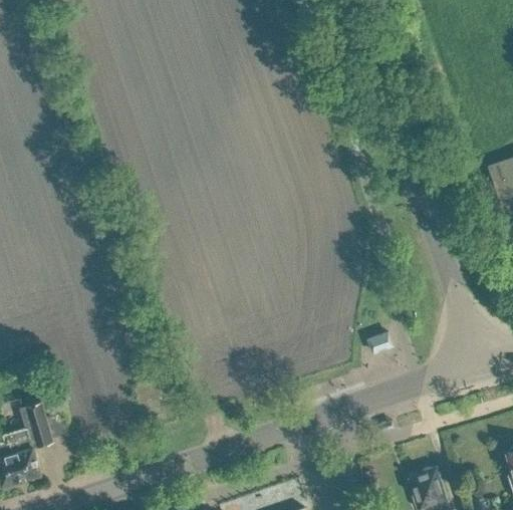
[(512,155),(487,164),(504,217),(512,213),(512,155)]
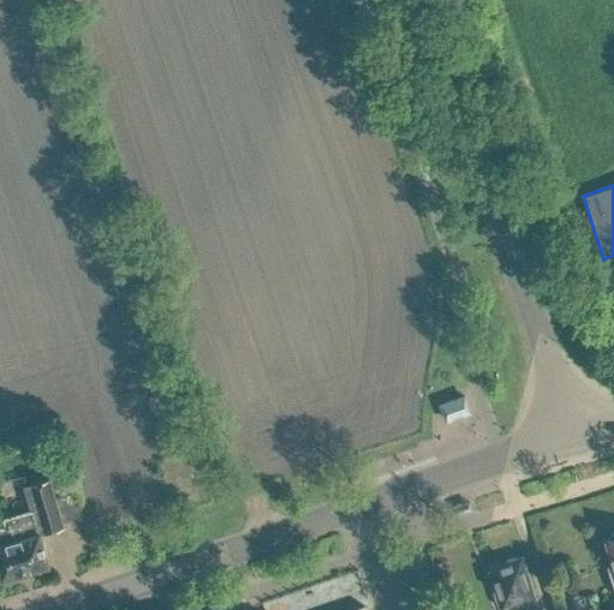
[(448,402),(454,420),(477,413),(471,395),(448,402)]
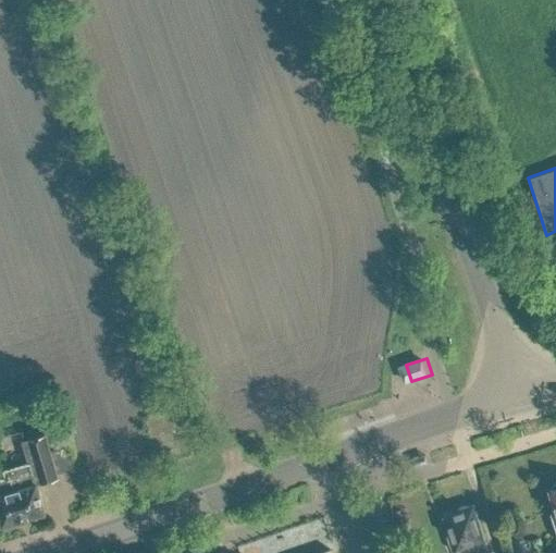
[(50,454),(46,439),(23,445),(29,467),(7,474),(8,480),(0,481),(0,517),(3,528),(45,516),(37,488),(58,481),(57,477),(72,471),(65,449),(50,454)]
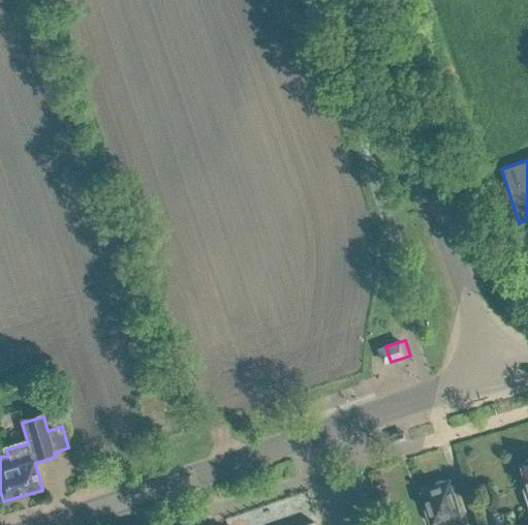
[(455,524),(453,518),(460,516),(448,484),(424,492),(429,508),(425,510),(430,524),(433,524),(436,523),(436,524),(455,524)]
